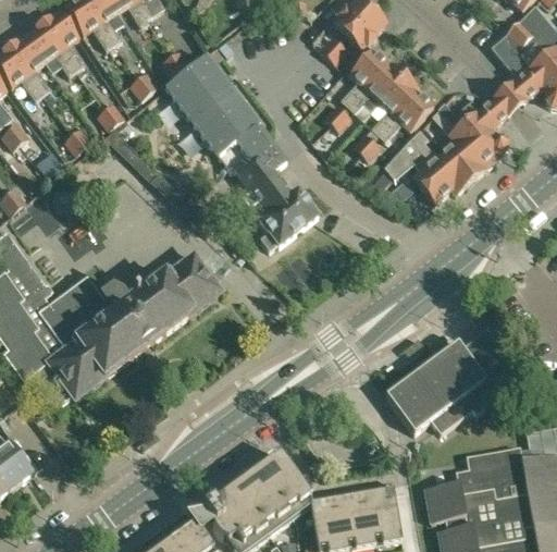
[(78,0),(65,8),(83,36),(94,28),(108,49),(114,46),(85,0),(78,0)]
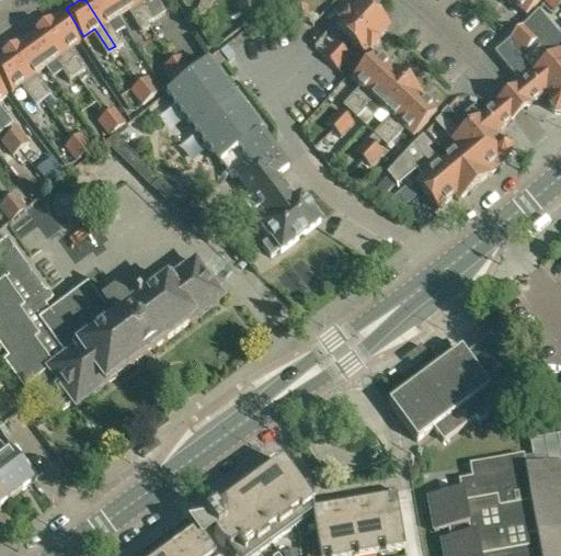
[(126,23),(119,13),(111,0),(86,0),(115,46),(123,42),(115,30),(126,23)]
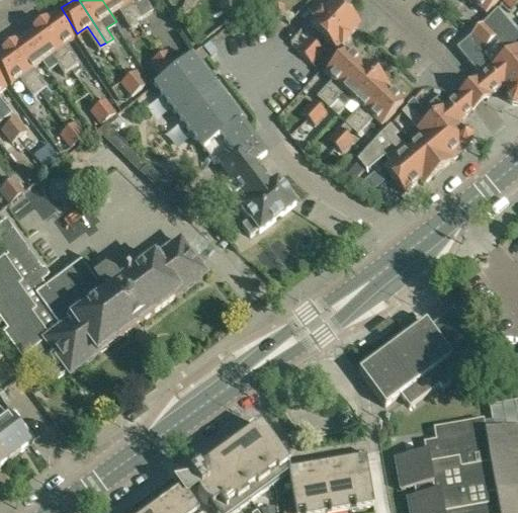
[(138,22),(136,18),(123,0),(102,0),(110,12),(118,7),(131,26),(138,22)]
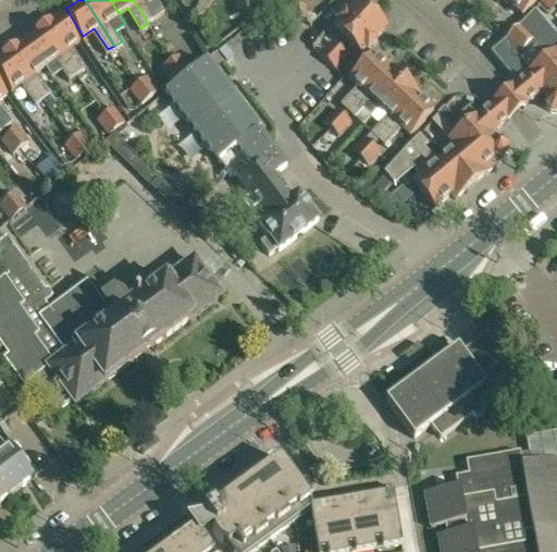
[(133,0),(146,20),(153,15),(164,10),(158,0),(133,0)]
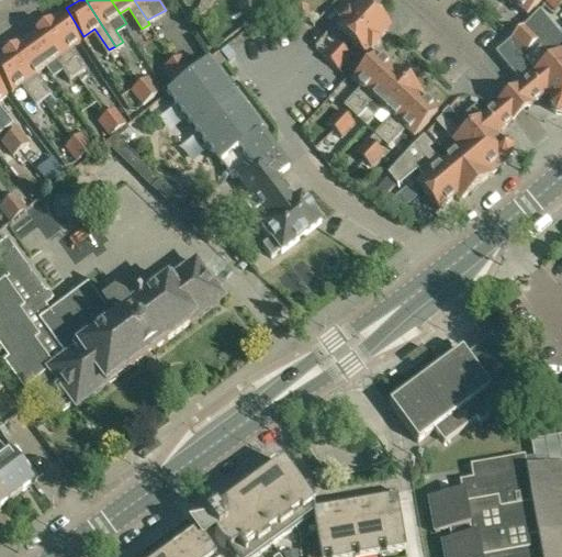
[(337,24),(350,36),(374,10),(363,0),(357,0),(350,8),(348,7),(339,18),(341,20),(337,24)]
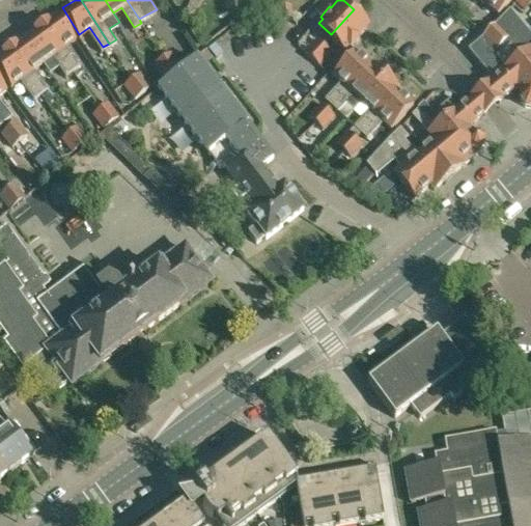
[(486,0),(497,9),(505,0),(486,0)]
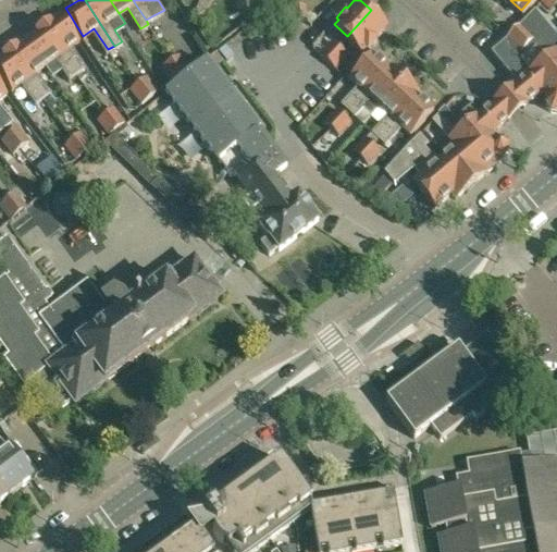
[(306,1),(291,2),(292,15),(307,14),(306,1)]
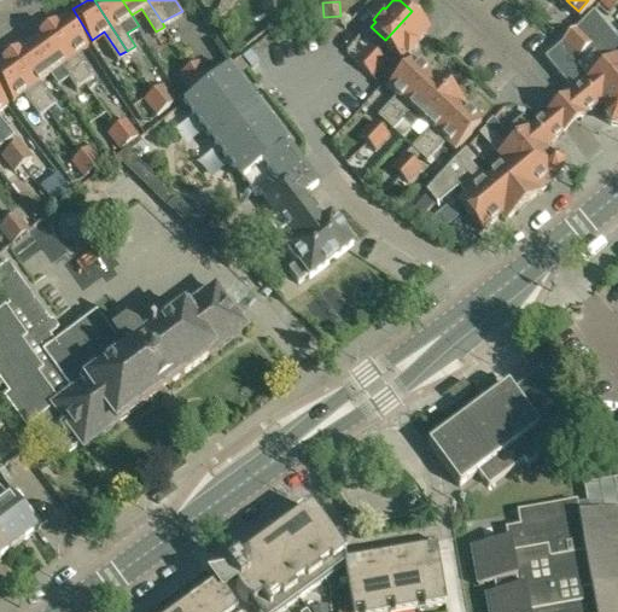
[(617,120),(617,35),(593,6),(567,34),(565,38),(564,36),(544,53),(573,88),(570,92),(566,95),(558,102),(572,121),(579,115),(582,114),(586,110),(589,106),(601,98),(607,105),(606,112),(610,118),(617,120)]
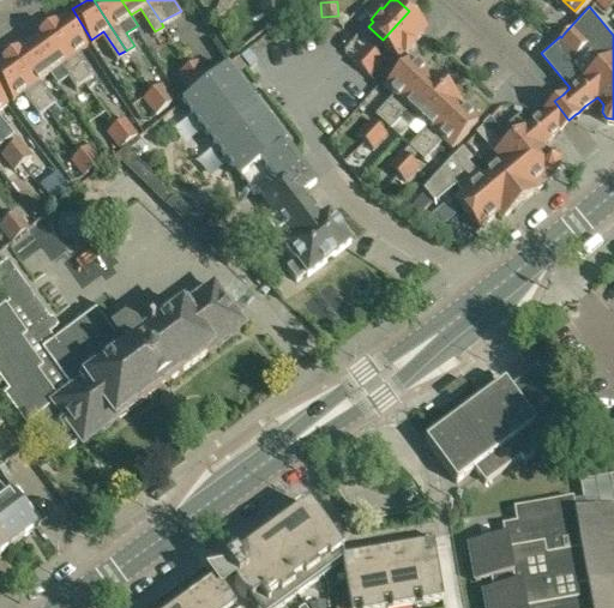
[(425,25),(409,11),(383,40),(398,54),(402,50),(404,53),(415,41),(414,38),(425,25)]
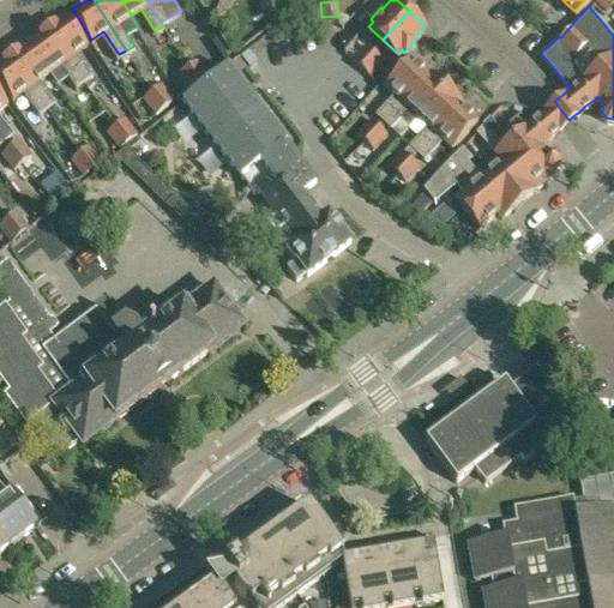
[(47,26),(82,74),(84,79),(92,73),(76,50),(88,42),(66,13),(47,26)]
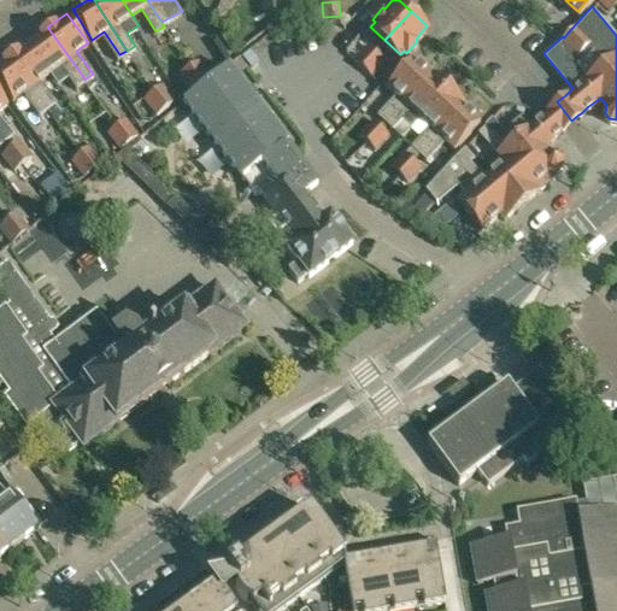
[(29,40),(51,71),(57,81),(69,72),(77,84),(84,80),(82,75),(47,27),(29,40)]
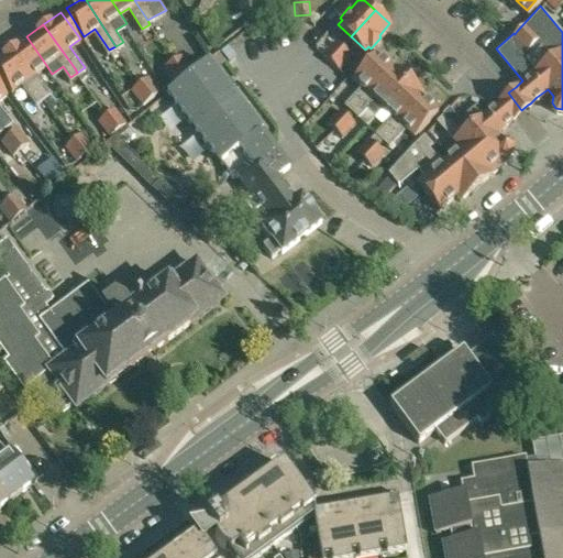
[(26,36),(9,50),(41,94),(43,97),(50,91),(36,73),(46,65),(26,36)]
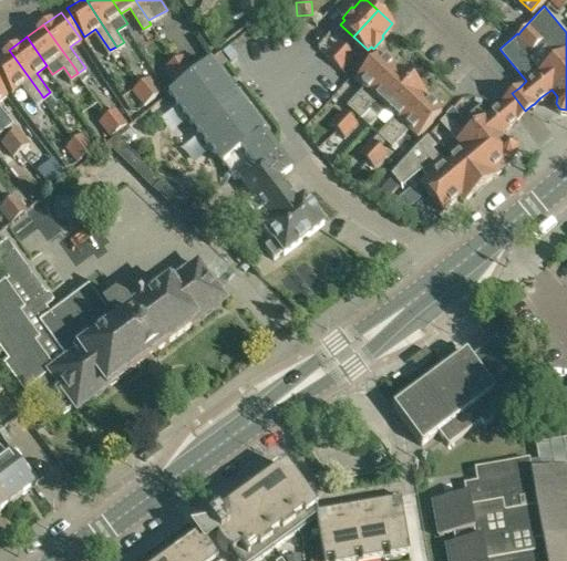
[(323,52),(331,59),(333,58),(346,45),(337,38),(323,52)]
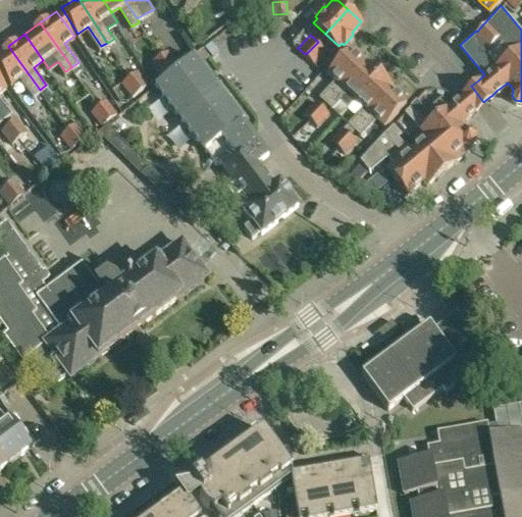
[(325,49),(318,42),(307,53),(315,60),(325,49)]
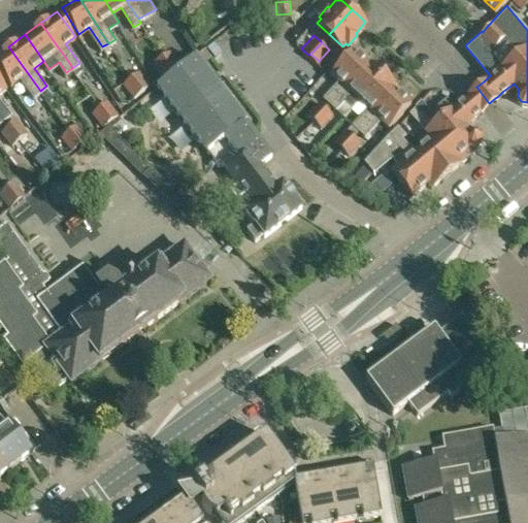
[(40,91),(38,88),(8,46),(0,52),(0,67),(11,84),(21,77),(41,106),(48,101),(40,91)]
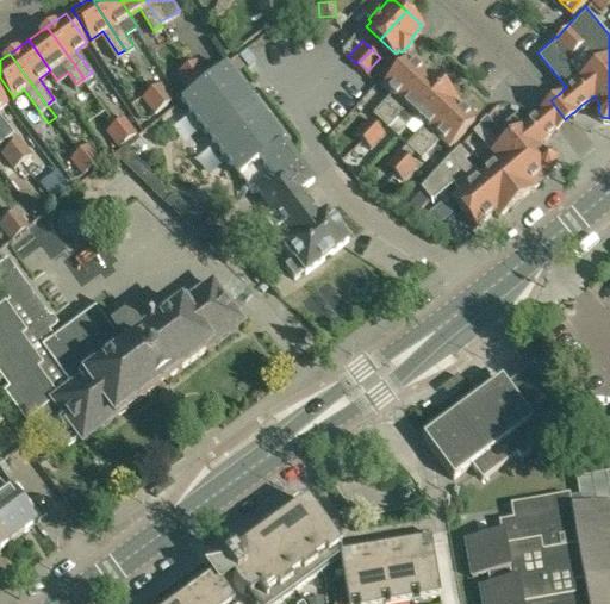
[(373,111),(380,117),(383,113),(427,68),(424,66),(422,68),(408,55),(383,82),(392,91),(373,111)]
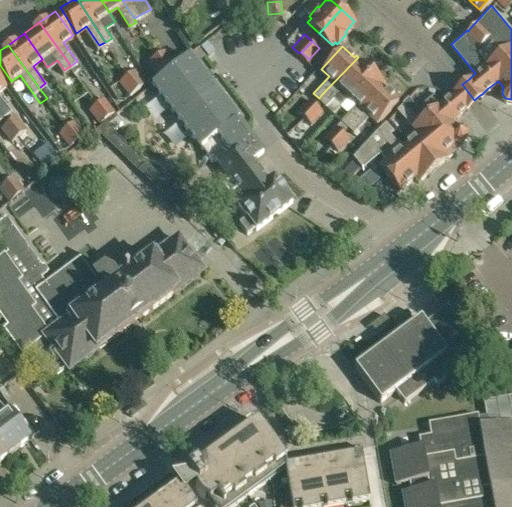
[(164,47),(156,52),(165,67),(174,62),(164,47)]
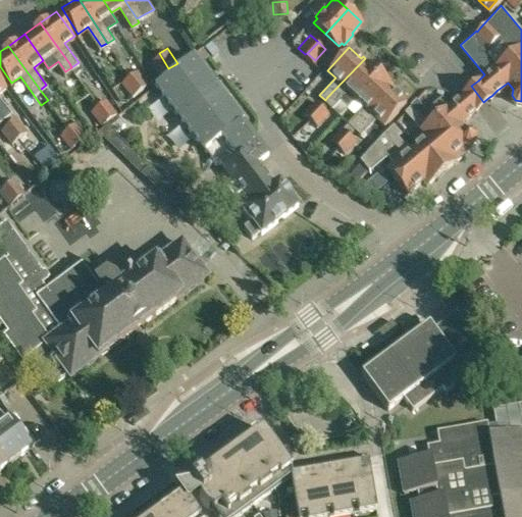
[(160,73),(168,68),(159,53),(150,59),(160,73)]
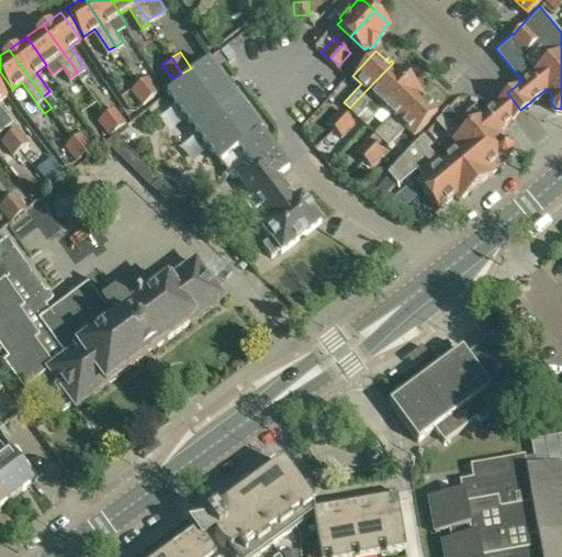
[(181,108),(223,76),(209,57),(167,89),(181,108)]
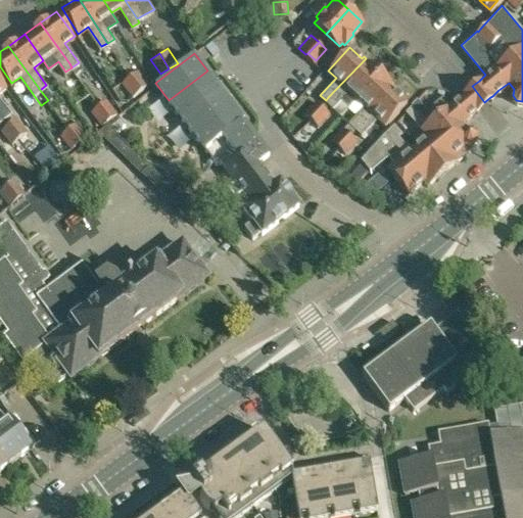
[(379,72),(366,58),(328,97),(326,100),(332,106),(340,98),(347,105),(355,97),(379,72)]
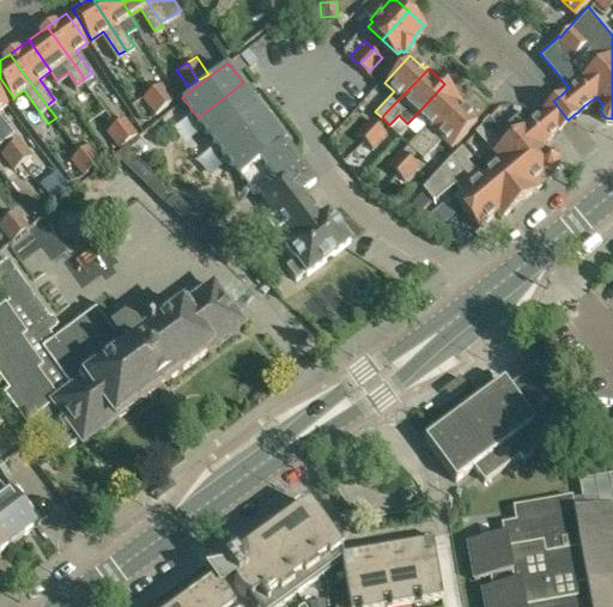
[(161,79),(151,86),(163,103),(174,96),(161,79)]
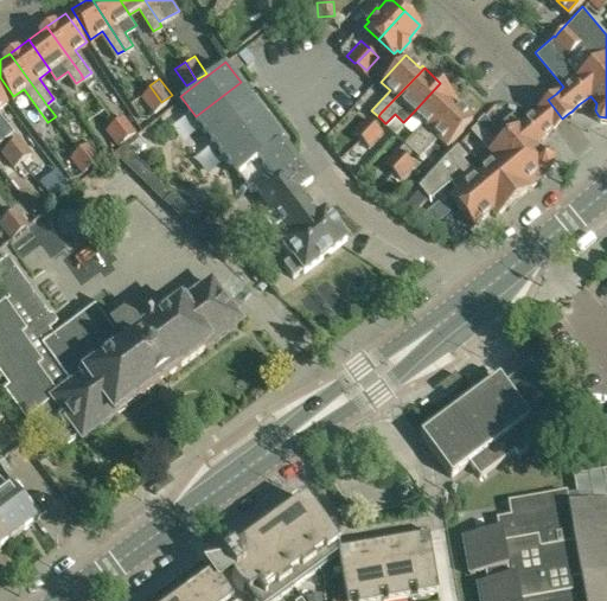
[(241,82),(196,116),(240,173),(250,186),(253,185),(273,210),(266,216),(272,224),(279,219),(289,232),(282,238),(292,253),(283,260),(292,270),(301,264),(304,267),(346,234),(325,206),(318,211),(298,186),(312,174),(241,82)]
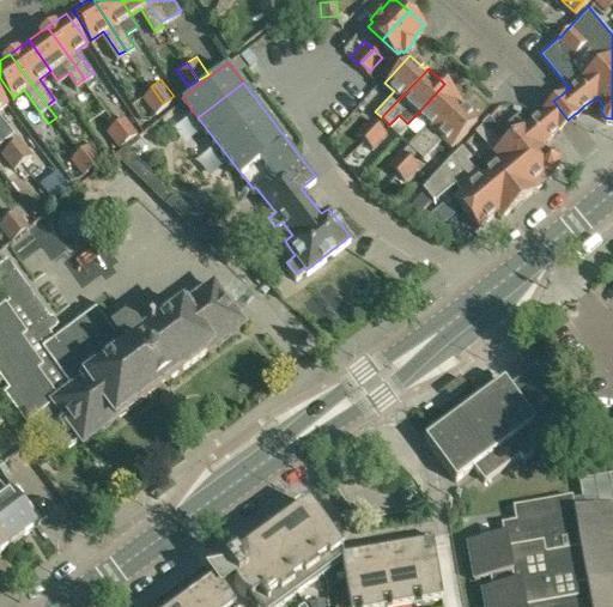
[(414,149),(418,145),(461,98),(444,84),(417,114),(426,122),(407,143),(414,149)]
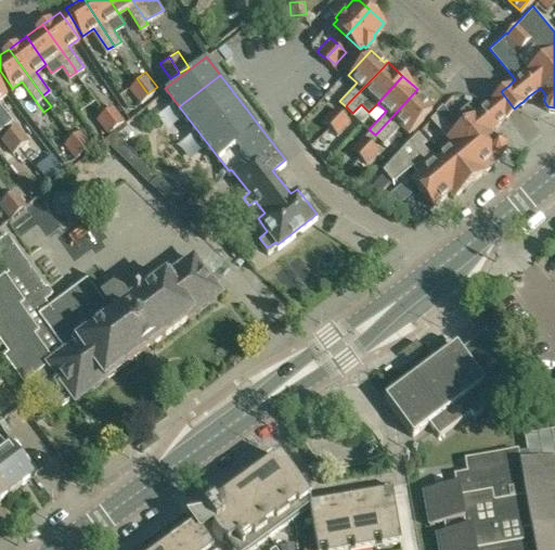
[(147,93),(137,78),(128,86),(139,100),(147,93)]
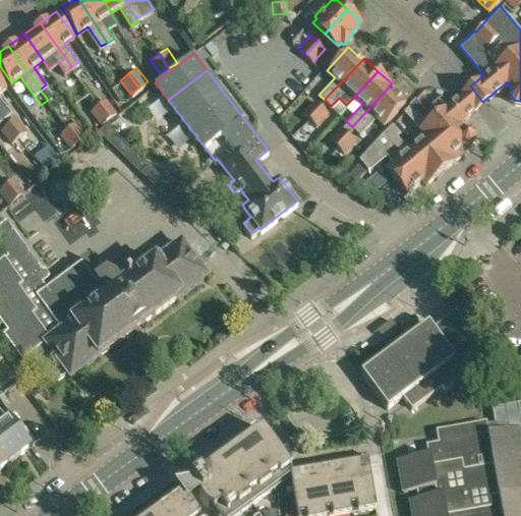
[(0,109),(3,113),(5,116),(11,111),(0,97),(0,91),(6,86),(0,78),(0,109)]
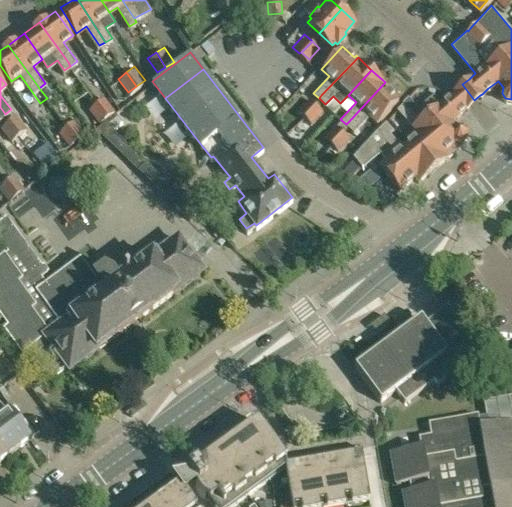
[(352,130),(355,126),(367,113),(375,121),(397,97),(384,86),(387,84),(385,82),(349,121),(346,124),(352,130)]
